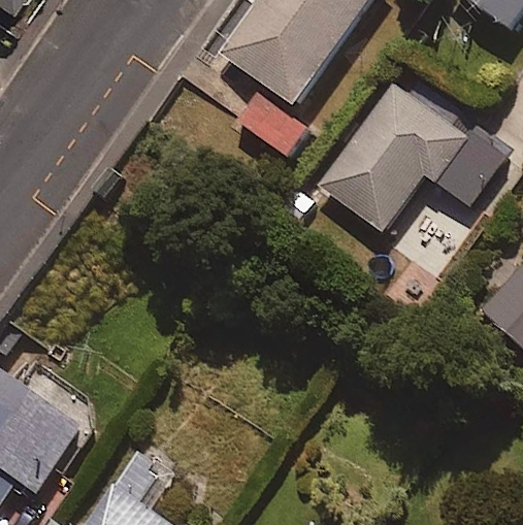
[(253,0),(217,50),(293,104),(367,0),(253,0)]
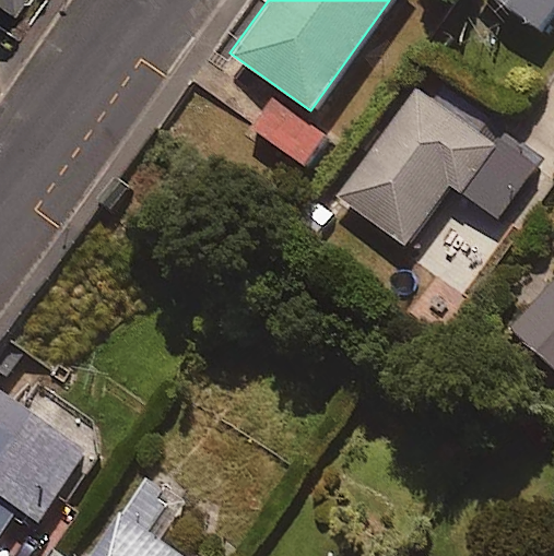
[(553,8),(553,0),(495,0),(539,30),(553,8)]
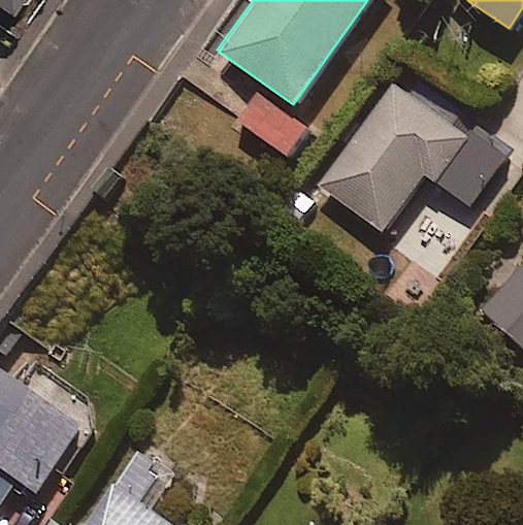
[(496,160),(392,83),(317,186),(381,232),(424,173),(464,203),(496,160)]
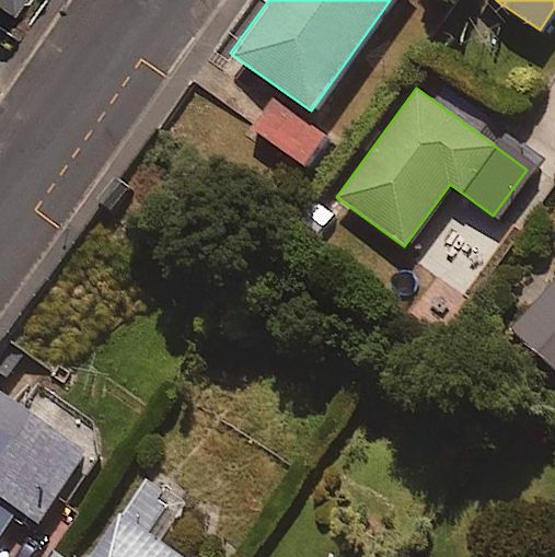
[(325,136),(269,97),(249,127),(304,165),(325,136)]
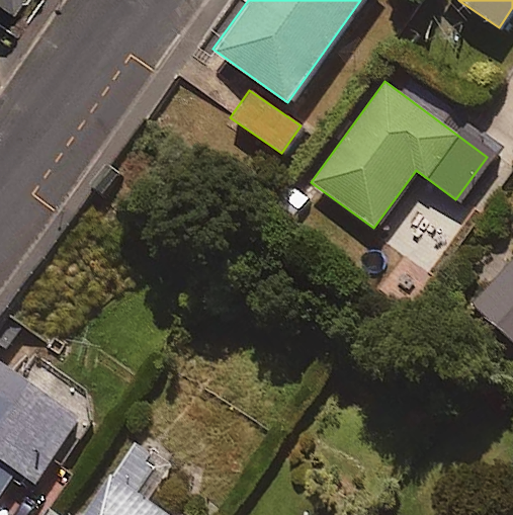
[(512,342),(512,251),(467,303),(512,342)]
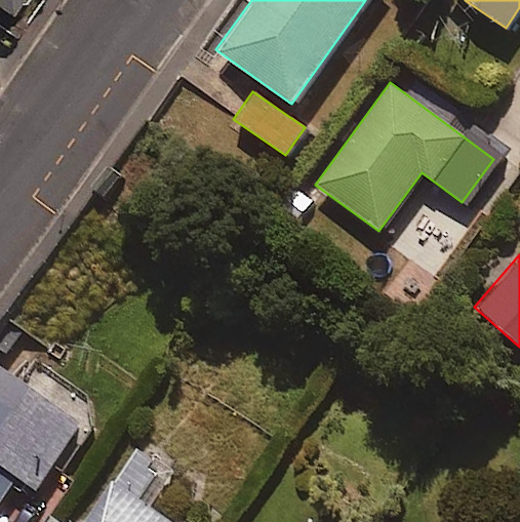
[(34,491),(81,422),(0,367),(0,500),(14,479),(34,491)]
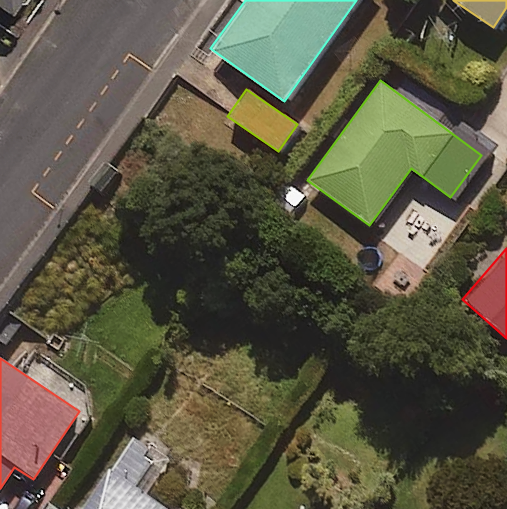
[(169,457),(134,433),(81,508),(167,508),(144,493),(169,457)]
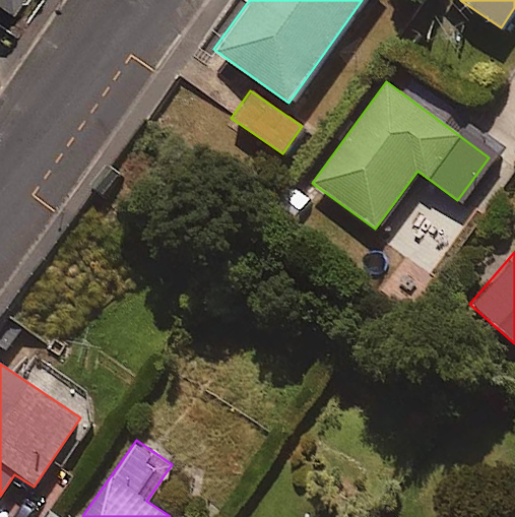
All buildings are outlined.
